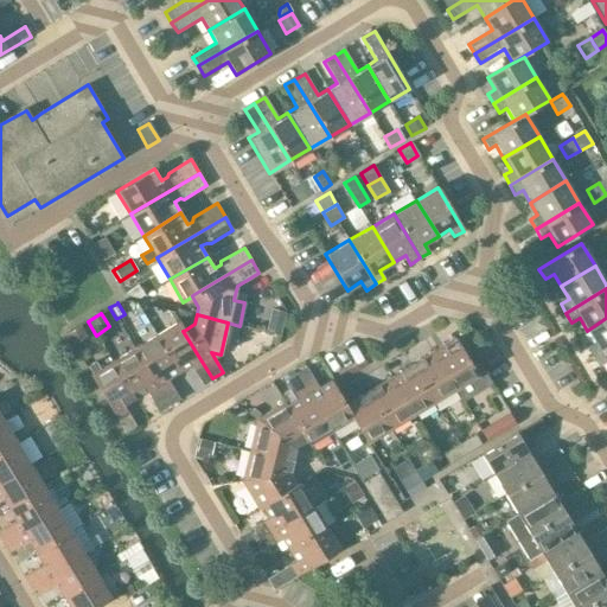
[(587,347),(593,358),(606,349),(606,318),(587,331),(595,343),(587,347)]
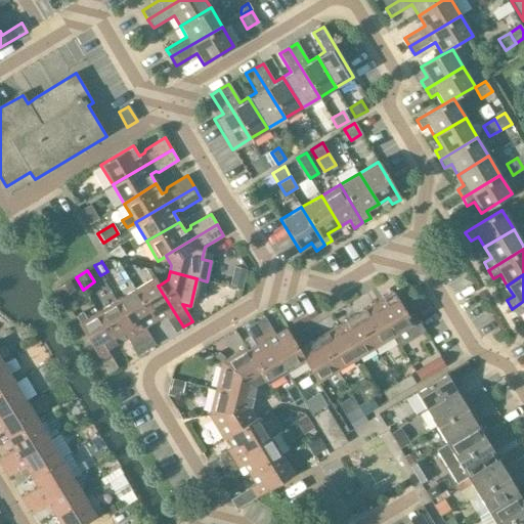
[(165,315),(175,332),(183,326),(158,286),(159,286),(154,277),(135,290),(155,321),(165,315)]
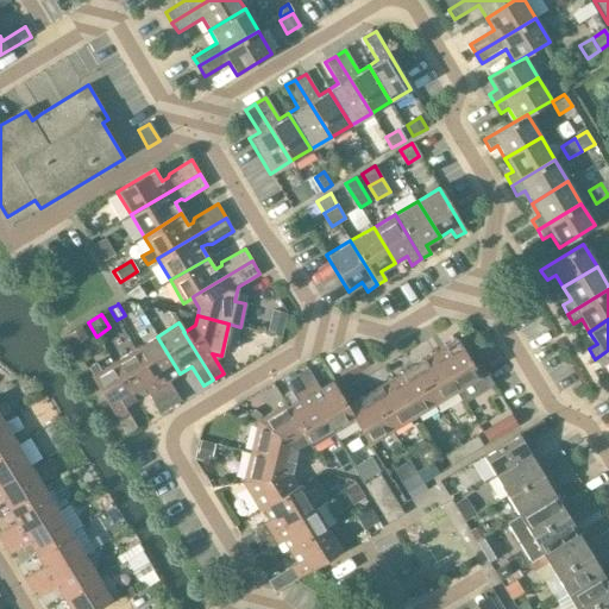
[(80,327),(66,336),(73,347),(87,339),(88,339),(81,327),(80,327)]
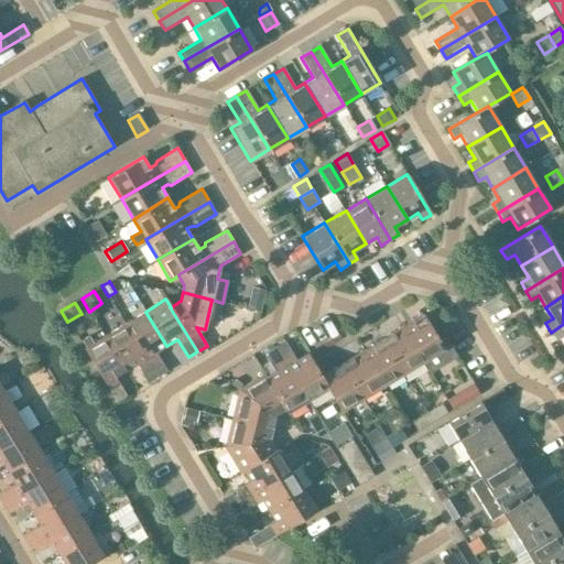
[(145,312),(125,324),(156,377),(166,370),(156,353),(166,346),(145,312)]
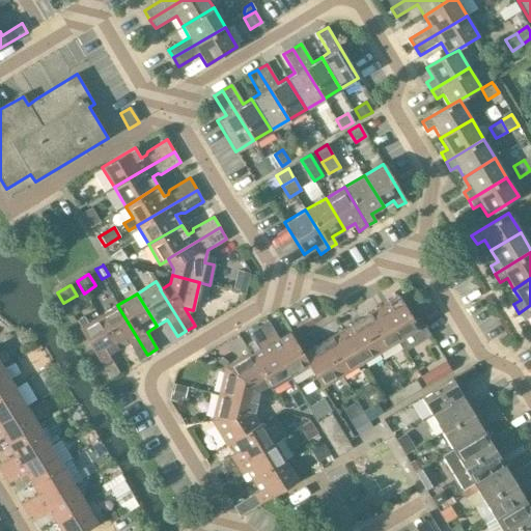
[(398,296),(380,308),(398,340),(406,351),(430,336),(429,334),(421,319),(420,318),(414,322),(398,296)]
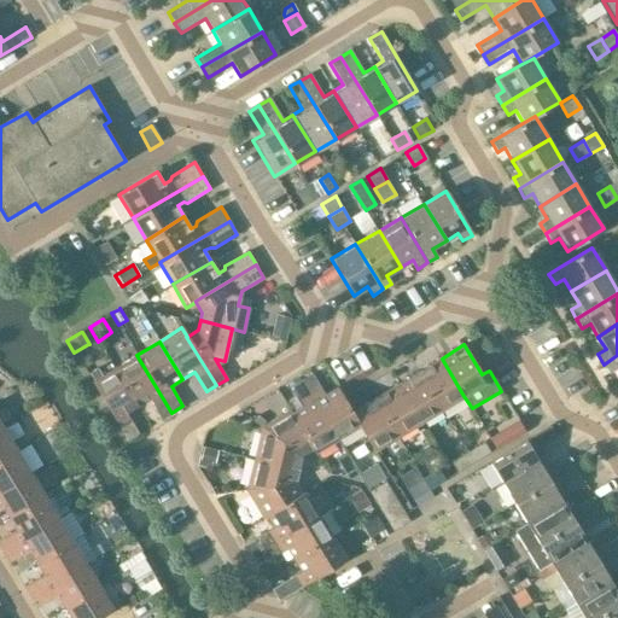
[(136,355),(115,368),(138,407),(150,400),(161,419),(172,413),(136,355)]
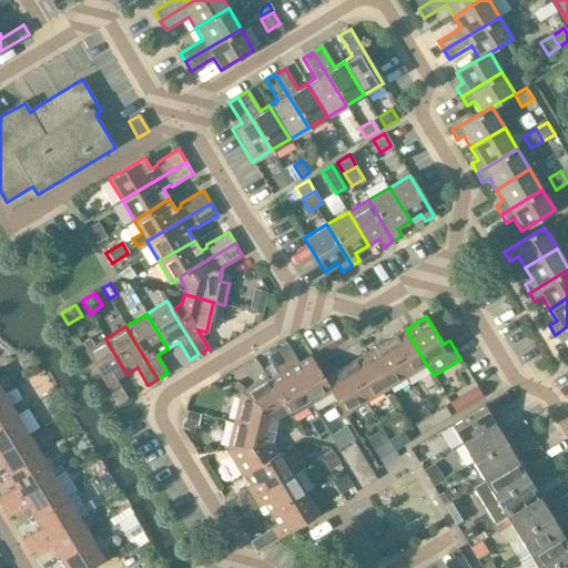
[(567,340),(567,326),(555,335),(560,344),(567,340)]
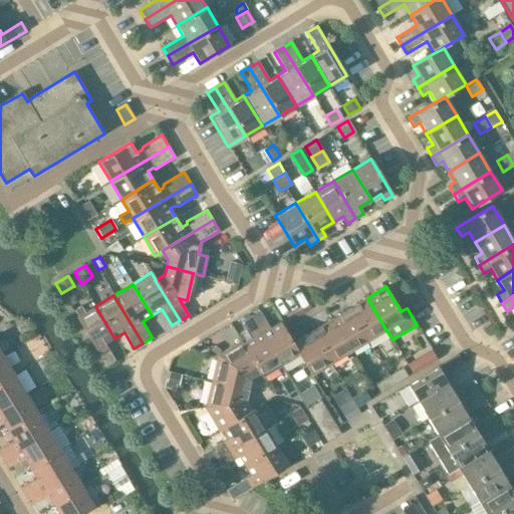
[(367,298),(348,309),(367,340),(386,329),(367,298)]
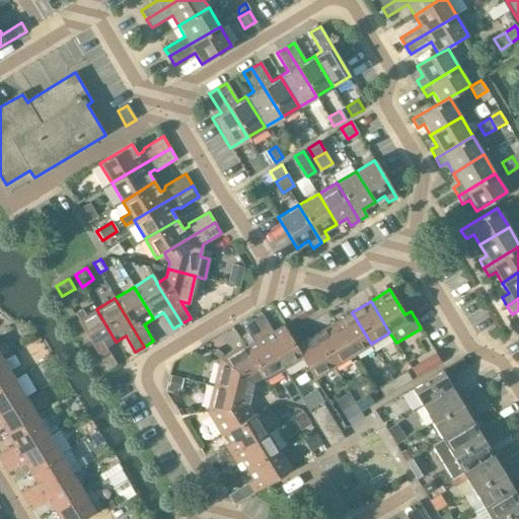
[(81,310),(75,313),(79,319),(77,320),(106,369),(116,364),(105,348),(116,342),(96,309),(85,316),(81,310)]
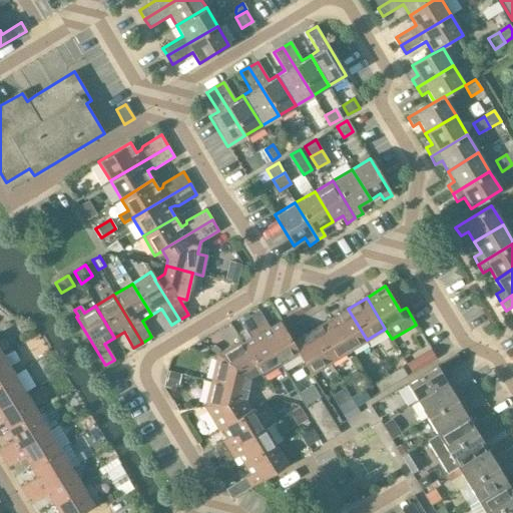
[(348,309),(329,320),(348,351),(367,340),(348,309)]
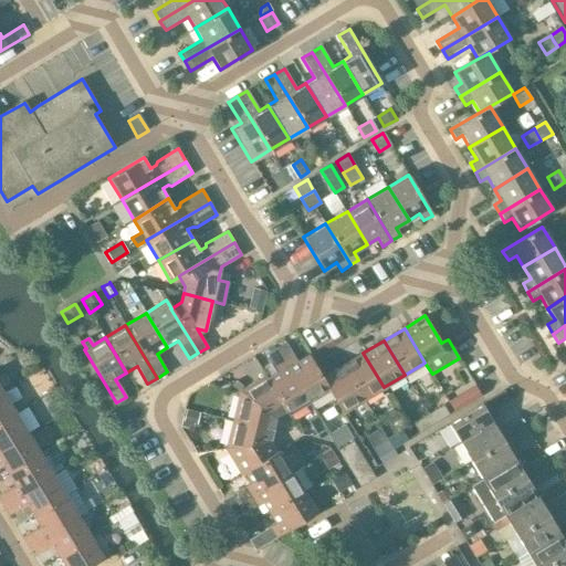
[(286,342),(276,348),(308,401),(328,389),(322,377),(323,377),(316,366),(312,359),(308,354),(297,360),(286,342)]
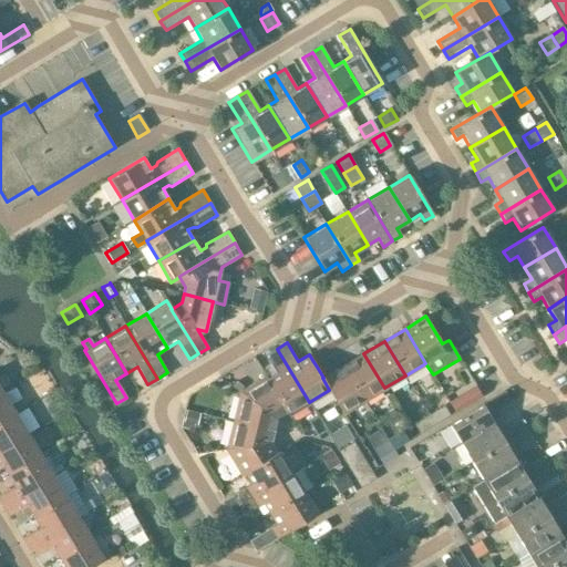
[(279,372),(268,379),(267,379),(286,411),(288,414),(309,402),(277,349),(268,354),(279,372)]
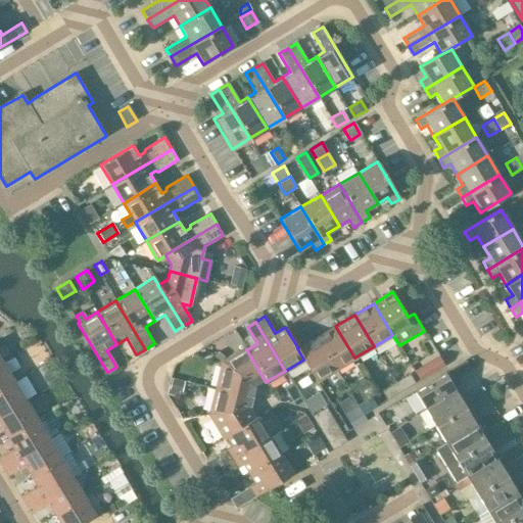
[(335,326),(317,337),(336,369),(354,358),(335,326)]
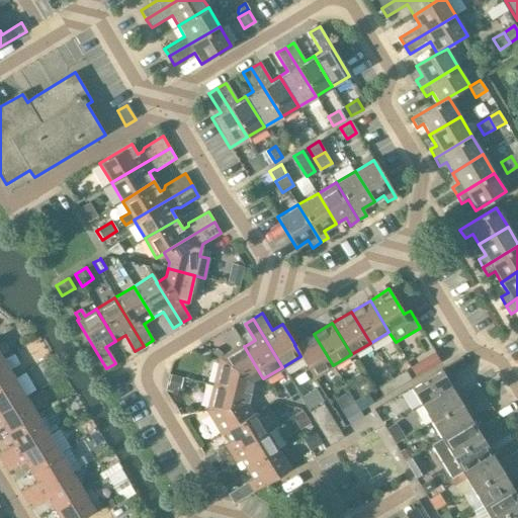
[(295,345),(294,345),(300,356),(313,377),(333,365),(314,334),(295,345)]
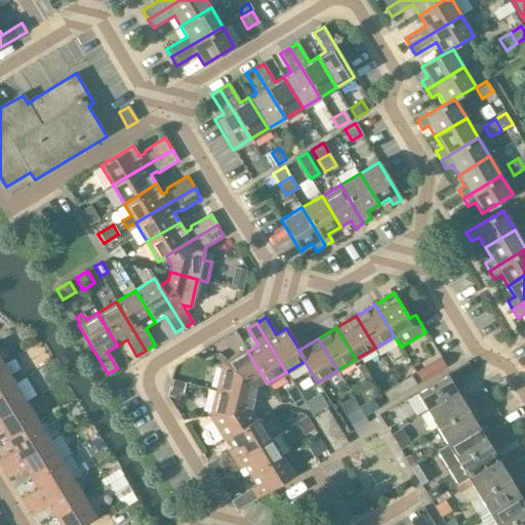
[(228,359),(223,362),(254,387),(265,380),(247,351),(248,351),(246,348),(228,359)]
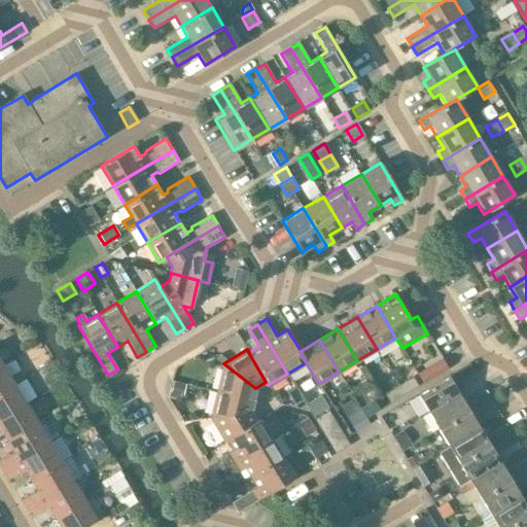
[(229,360),(219,354),(216,358),(223,363),(229,360)]
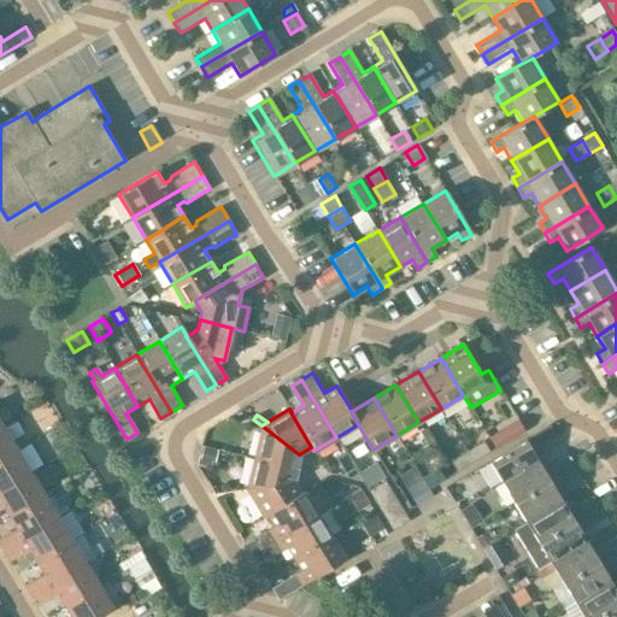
[(512,423),(495,434),(501,445),(518,435),(512,423)]
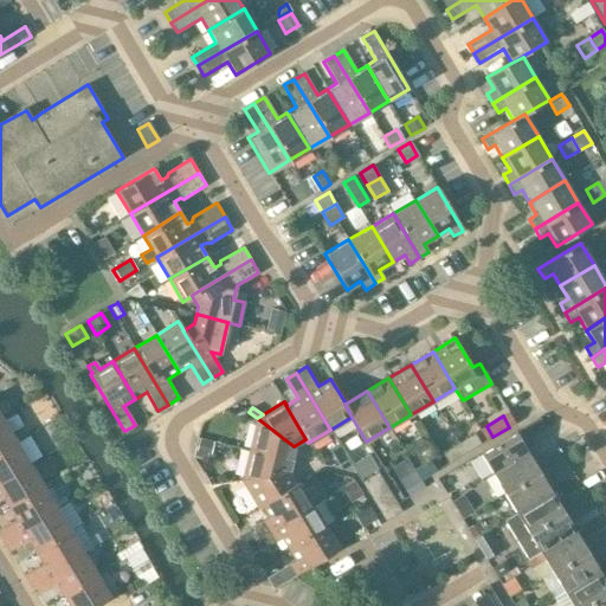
[(257,418),(249,450),(291,461),(294,446),(257,418)]
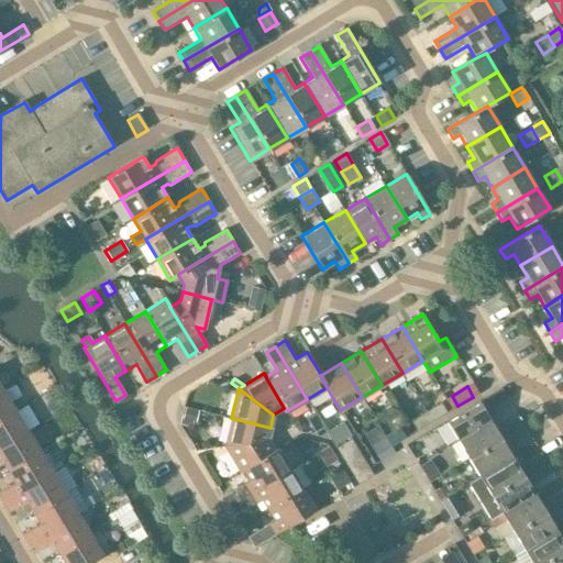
[(446,422),(457,440),(490,420),(485,411),(507,398),(501,388),(445,421),(446,422)]
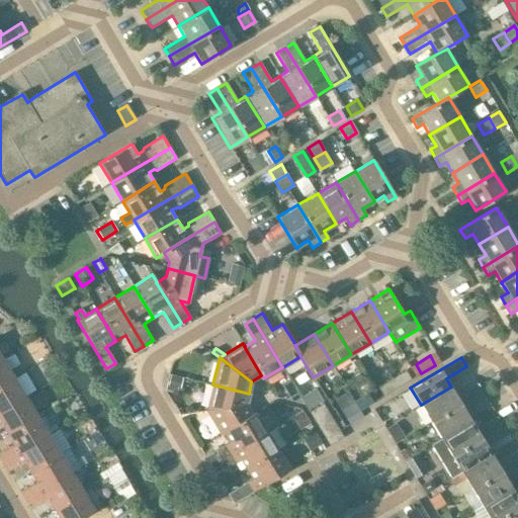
[(0,384),(13,377),(2,358),(0,358),(0,384)]
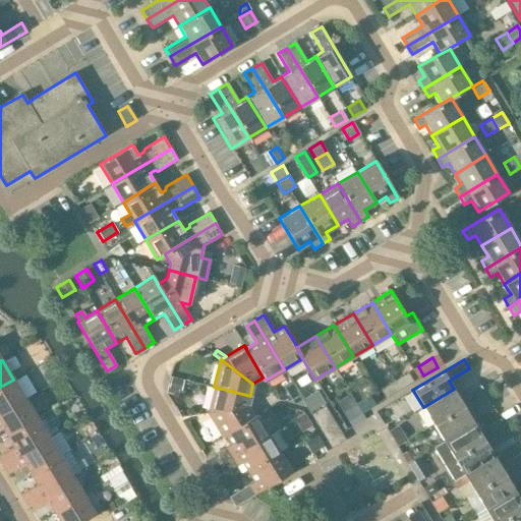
[(408,373),(394,382),(399,390),(413,382),(408,373)]
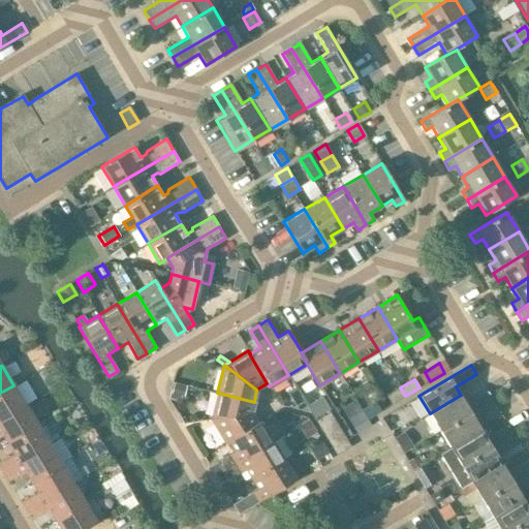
[(187,385),(174,383),(170,396),(184,399),(187,385)]
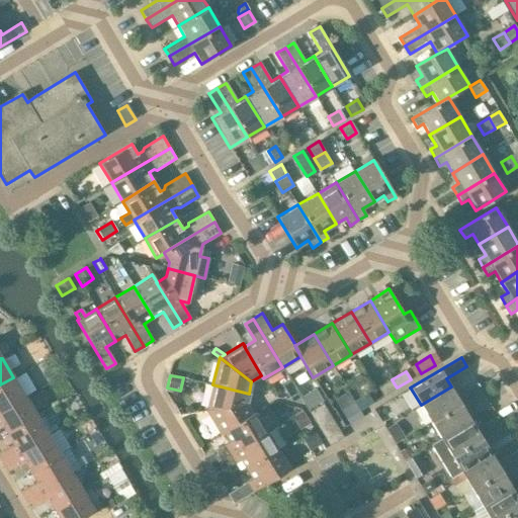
[(0,410),(24,396),(13,377),(0,384),(0,410)]
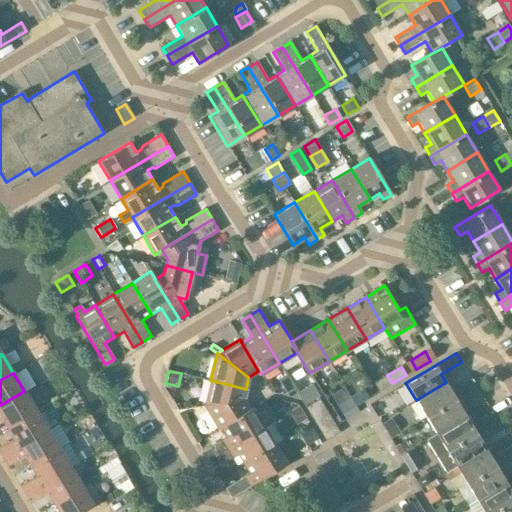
[(285,393),(282,395),(300,399),(294,388),(293,388),(285,375),(278,379),(285,393)]
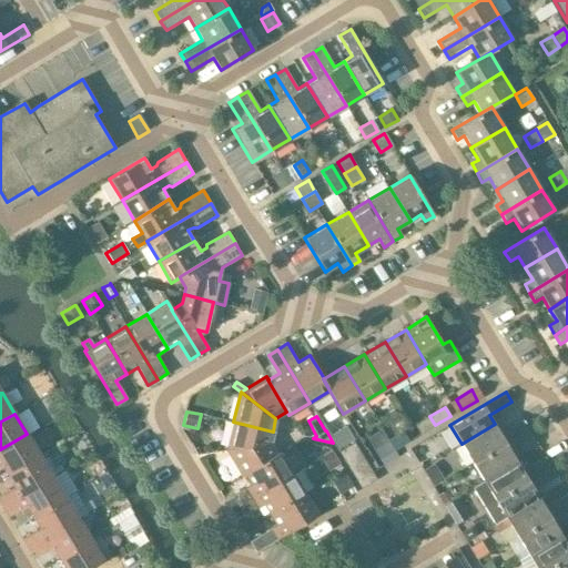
[(435,425),(429,416),(415,425),(421,434),(435,425)]
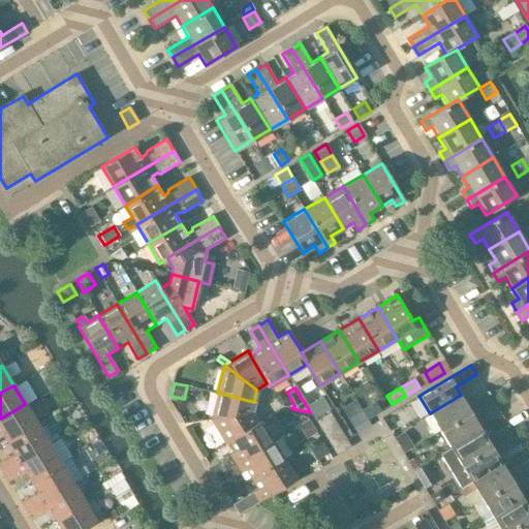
[(430,413),(440,431),(492,400),(486,391),(465,403),(461,395),(430,413)]
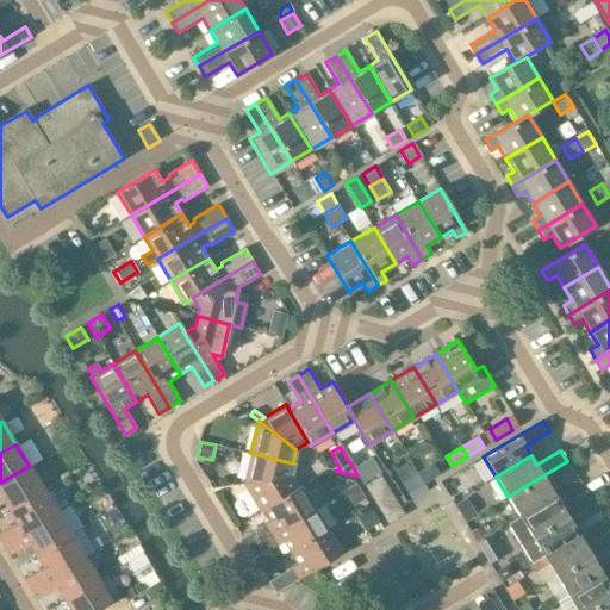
[(242,483),(243,483),(290,475),(293,464),(250,453),(242,483)]
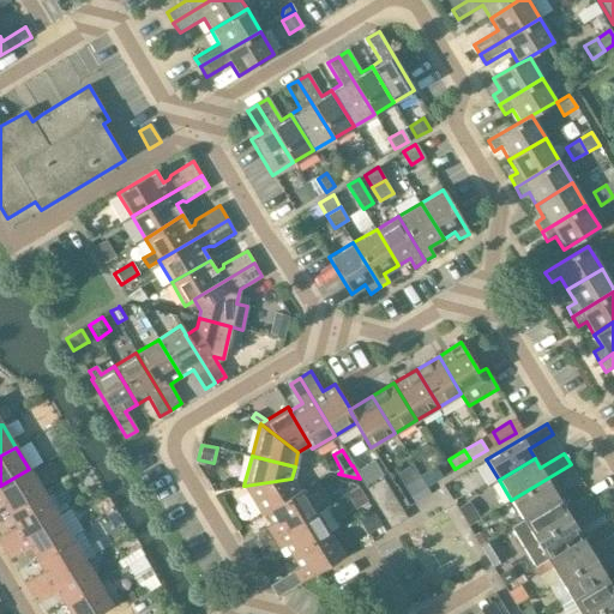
[(511,500),(523,521),(559,498),(553,488),(576,474),(571,464),(511,500)]
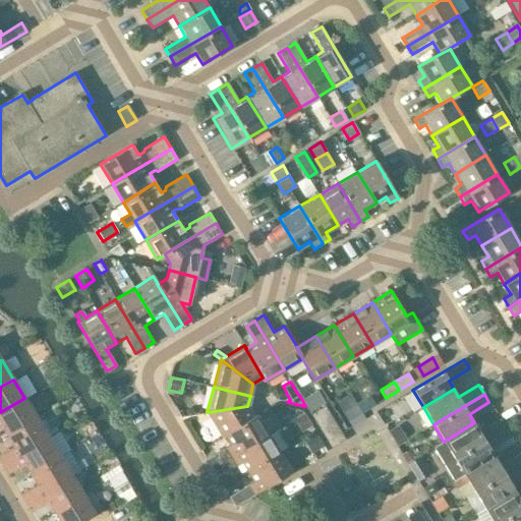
[(370,396),(356,404),(361,412),(374,404),(370,396)]
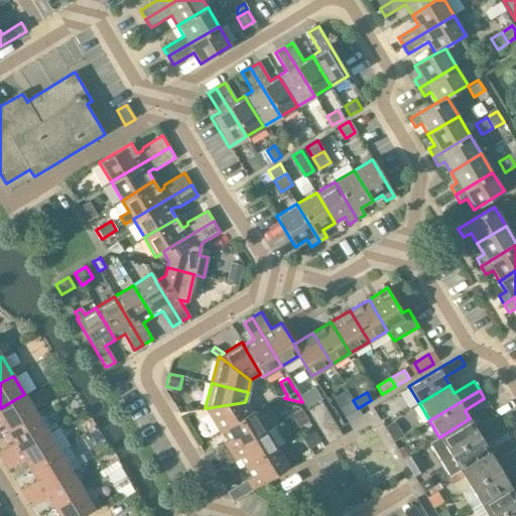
[(0,421),(6,431),(35,413),(24,394),(0,408),(0,421)]
